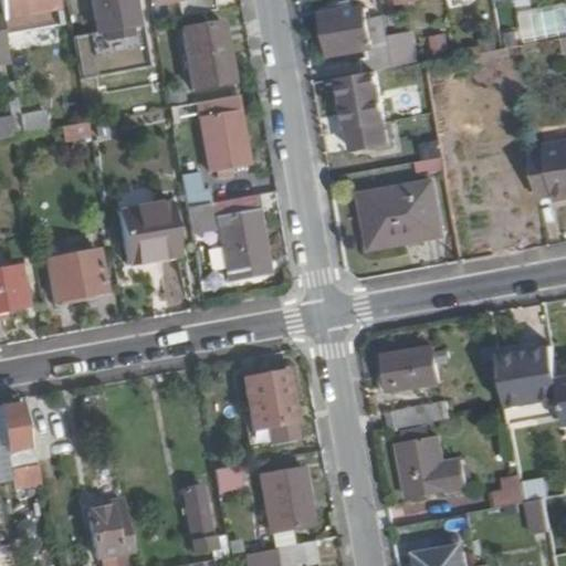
[(0,0),(0,19),(60,8),(58,0),(0,0)]
